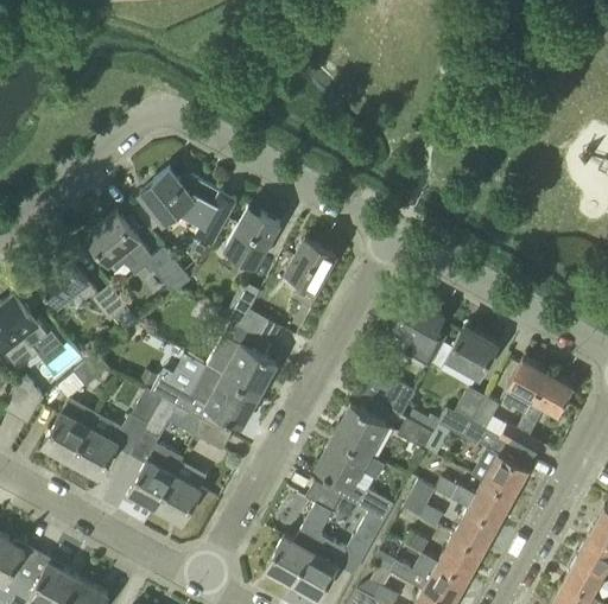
[(195,233),(214,243),(238,199),(219,190),(192,176),(183,184),(170,169),(140,192),(164,222),(185,205),(204,215),(195,233)]
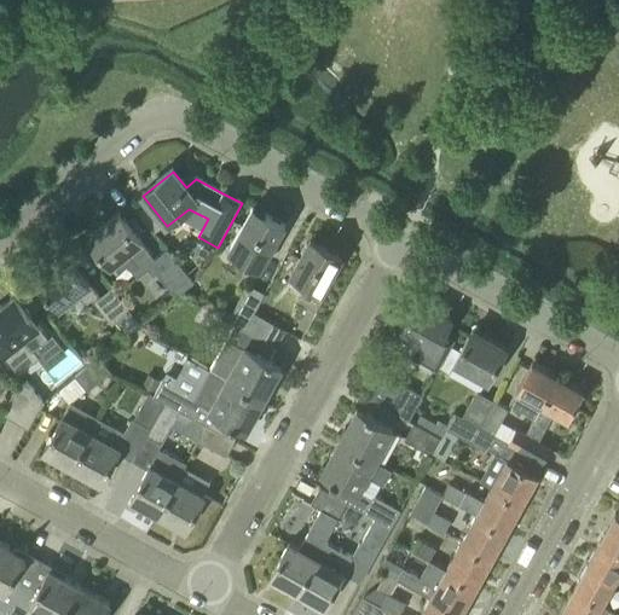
[(261,271),(285,228),(253,210),(229,253),(261,271)]
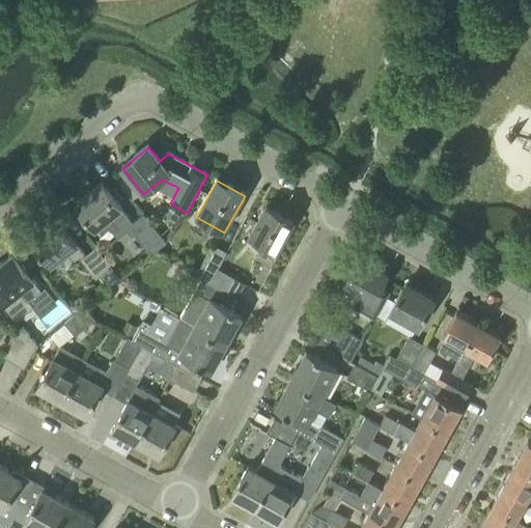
[(110,227),(115,234),(131,222),(120,210),(121,209),(102,185),(76,204),(96,229),(99,227),(103,233),(110,227)]
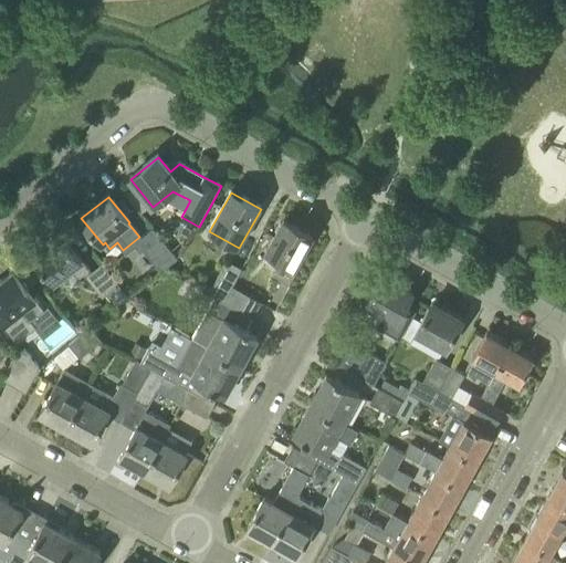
[(296,268),(313,238),(284,221),(266,252),(283,261),(274,278),(291,287),(299,270),(296,268)]
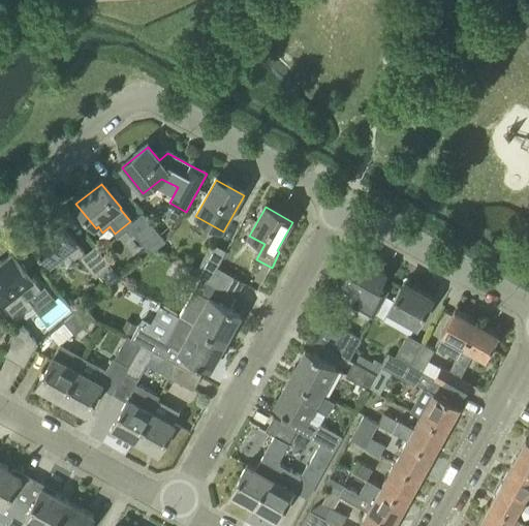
[(132,224),(133,225),(128,228),(150,255),(164,243),(143,216),(132,224)]
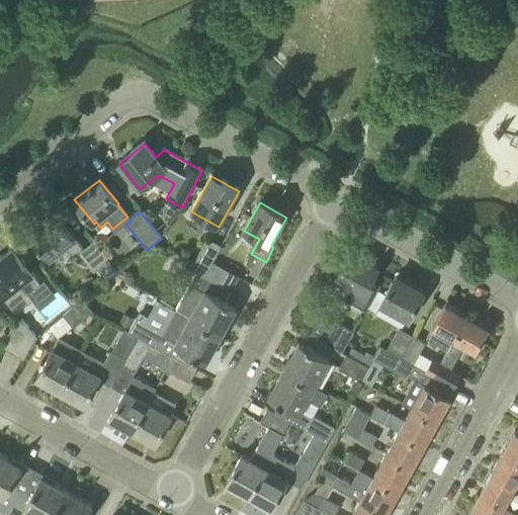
[(68,245),(77,256),(84,250),(56,215),(30,235),(50,259),(68,245)]
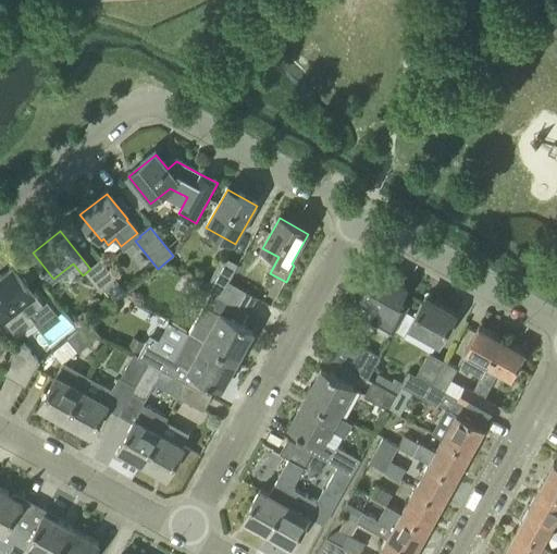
[(221,299),(229,284),(238,267),(223,259),(206,291),(211,294),(221,299)]
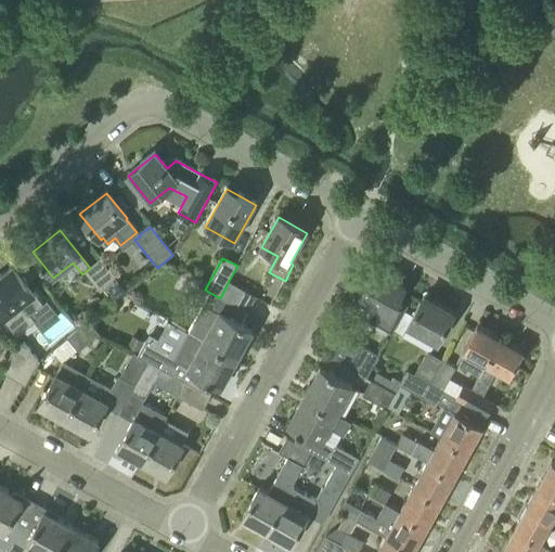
[(102,264),(87,277),(94,286),(98,283),(114,304),(126,293),(102,264)]
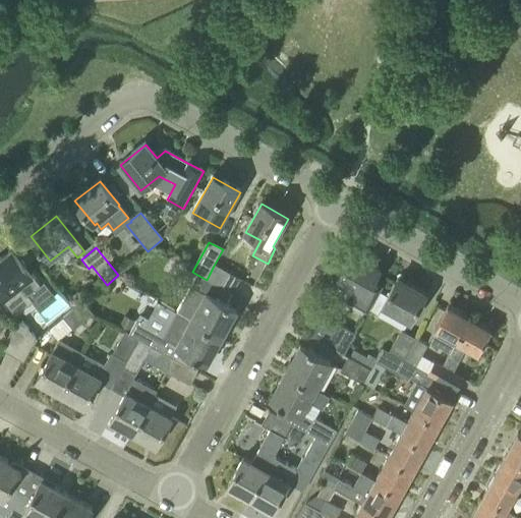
[(0,260),(0,289),(7,298),(3,301),(16,318),(34,303),(27,296),(40,286),(12,251),(0,260)]
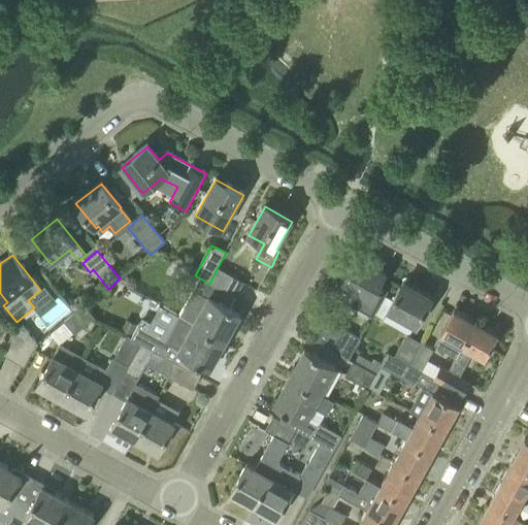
[(374,316),(385,298),(388,291),(378,286),(386,273),(357,258),(340,286),(358,295),(351,306),(372,319),(374,316)]
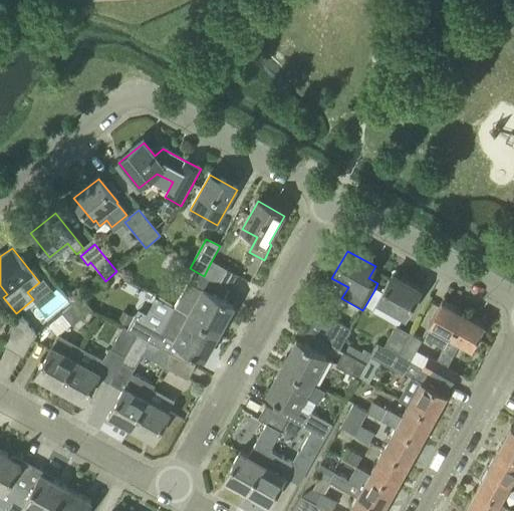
[(237,277),(220,267),(211,262),(204,276),(230,290),(237,277)]
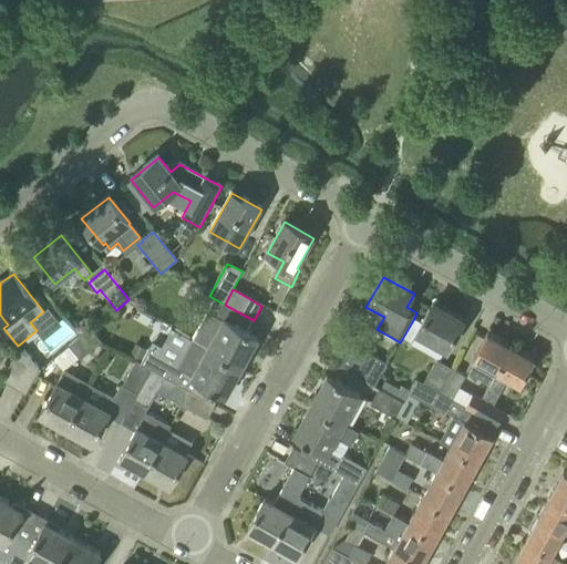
[(254,320),(225,305),(215,299),(193,340),(241,368),(258,339),(249,335),(250,332),(247,331),(254,320)]
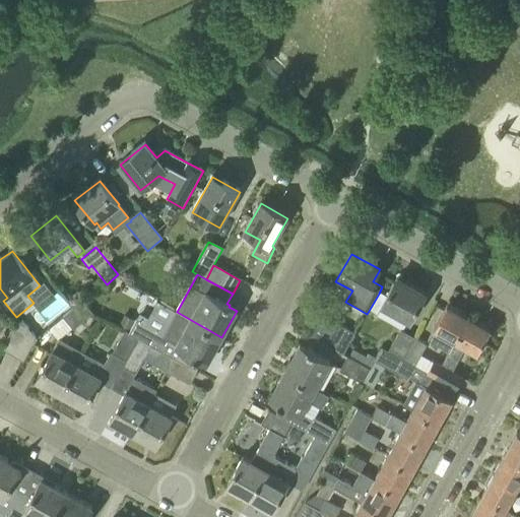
[(377,315),(382,307),(410,322),(426,295),(397,279),(387,298),(379,294),(369,311),(377,315)]
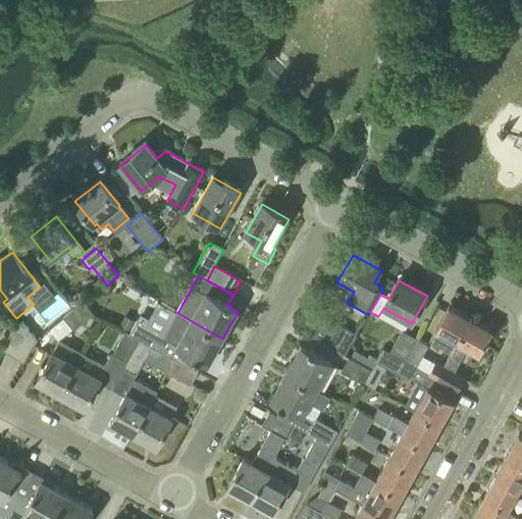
[(63,320),(73,332),(93,316),(84,304),(63,320)]
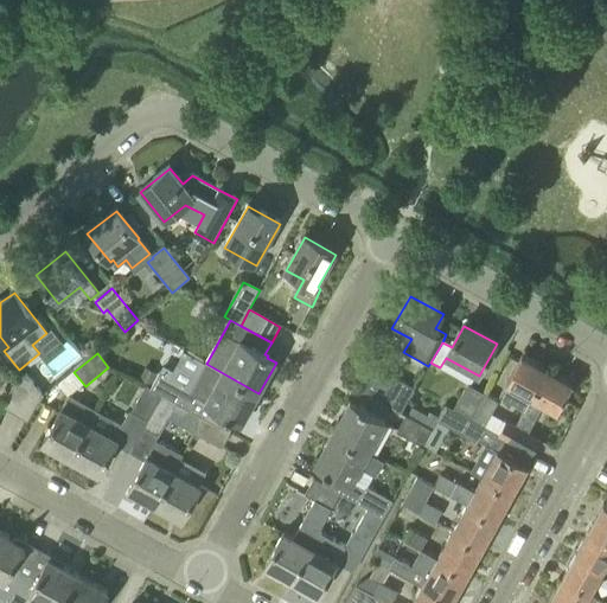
[(499,398),(525,412),(548,372),(522,358),(506,385),(499,398)]
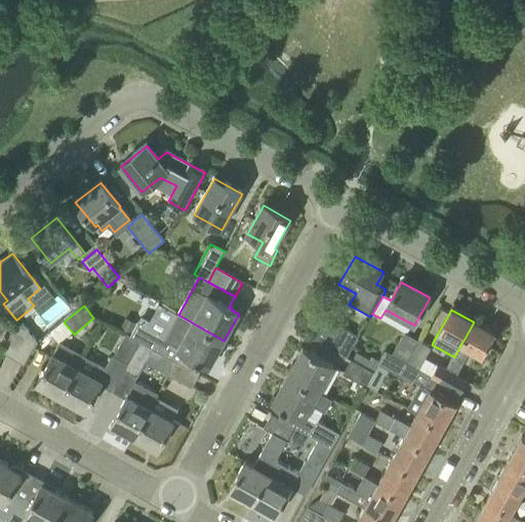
[(140,344),(176,364),(190,371),(195,373),(201,363),(209,367),(224,340),(178,315),(164,340),(160,338),(161,336),(138,324),(130,337),(140,344)]
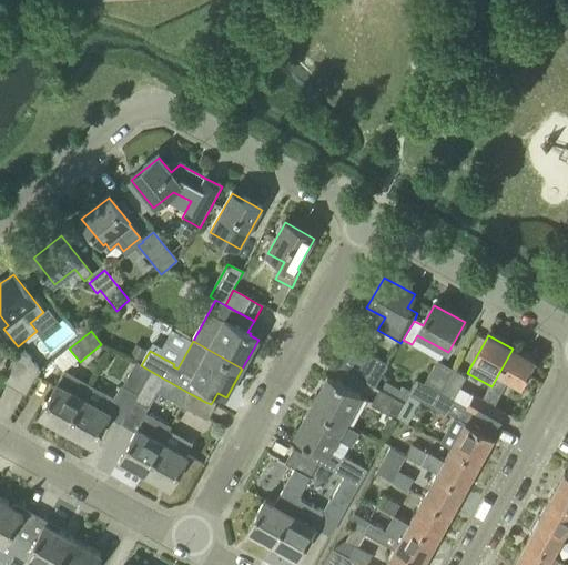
[(536,362),(513,349),(492,386),(483,401),(474,396),(466,411),(472,414),(475,414),(498,427),(506,414),(494,407),(508,381),(521,387),(536,362)]
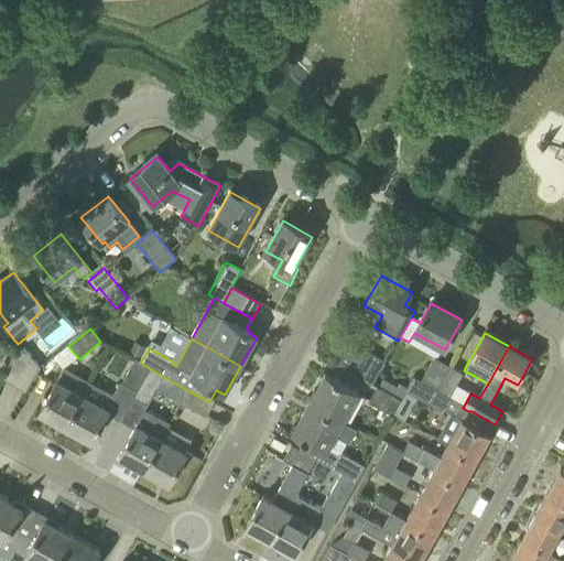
[(332,364),(350,375),(372,387),(378,378),(377,377),(384,364),(365,353),(360,360),(339,348),(332,364)]
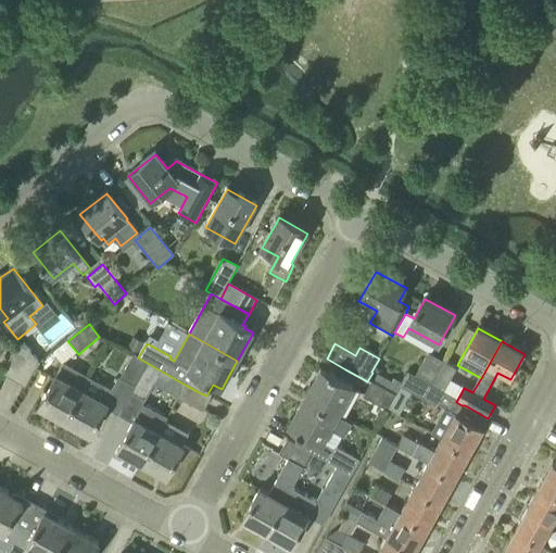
[(2,375),(13,381),(29,352),(24,346),(14,354),(2,375)]
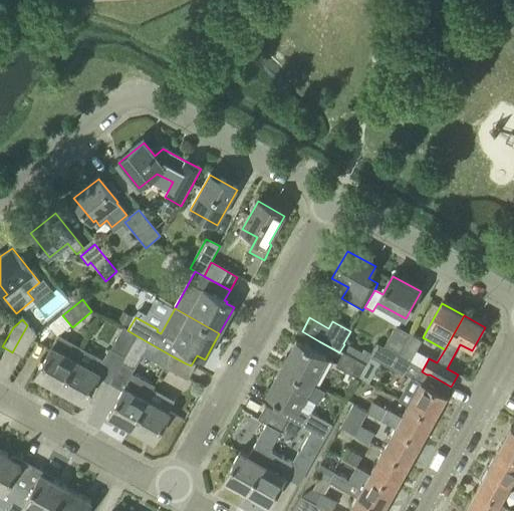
[(36,336),(27,325),(12,352),(23,358),(36,336)]
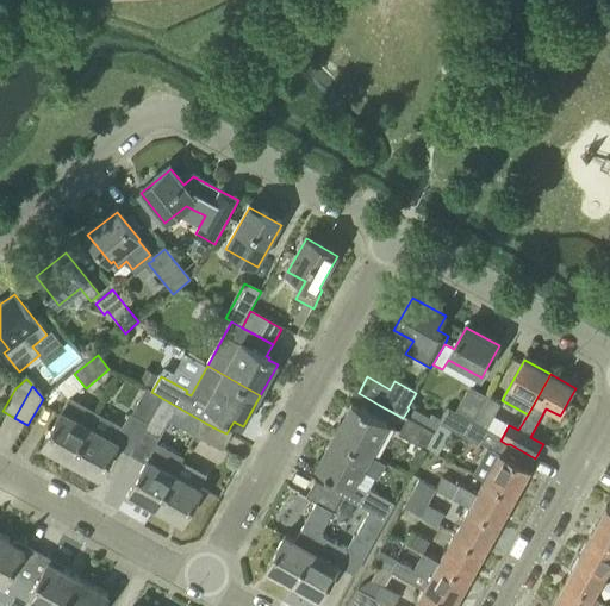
[(163,399),(151,392),(147,389),(132,416),(148,425),(163,399)]
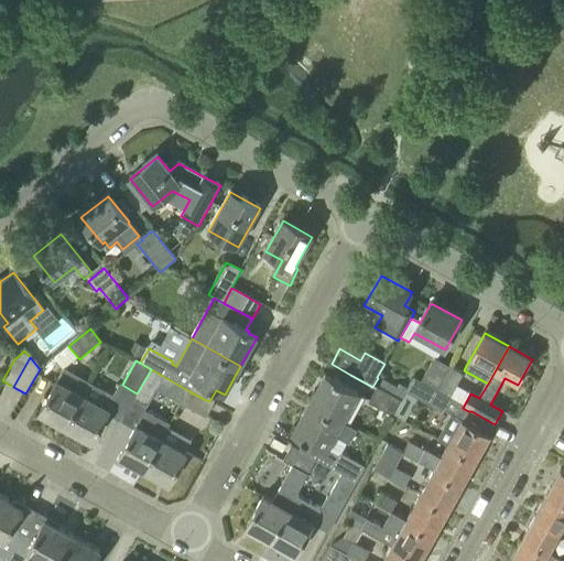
[(422,384),(436,391),(449,369),(435,360),(422,384)]
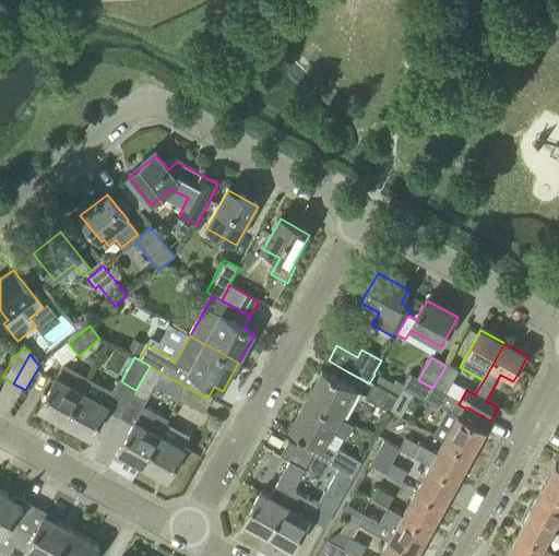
[(150,366),(135,390),(132,395),(146,403),(155,387),(180,401),(188,388),(150,366)]
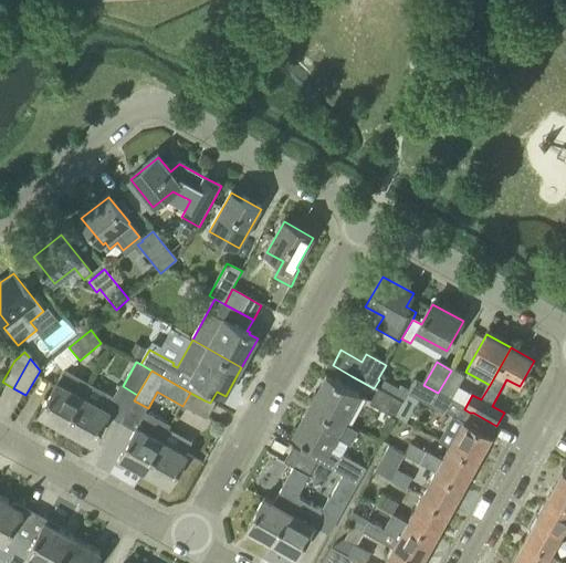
[(464,377),(451,371),(438,393),(451,400),(464,377)]
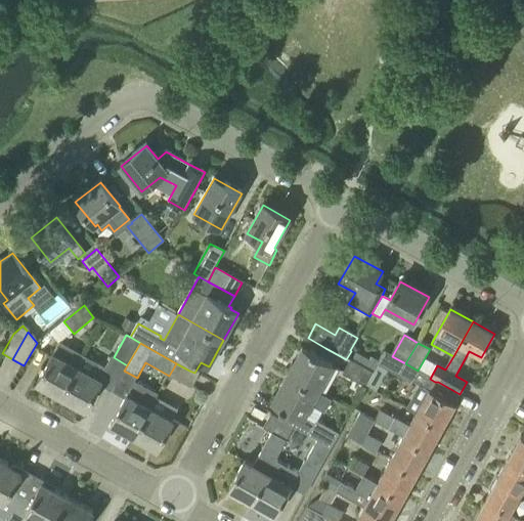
[(83,356),(71,349),(59,344),(53,355),(52,355),(37,384),(61,397),(77,368),(83,356)]
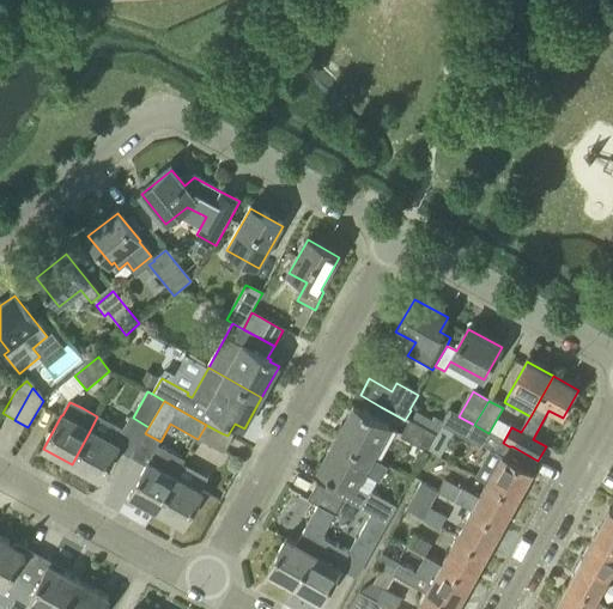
[(353,408),(337,440),(372,460),(389,428),(369,416),(370,414),(364,412),(363,413),(353,408)]
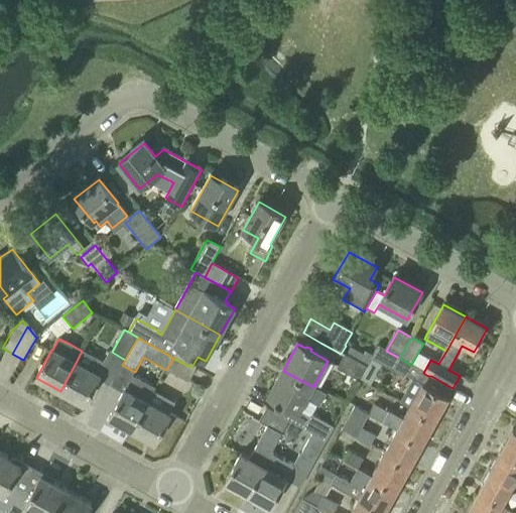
[(373,358),(372,360),(392,371),(403,378),(405,375),(411,365),(399,358),(386,351),(379,347),(373,358)]
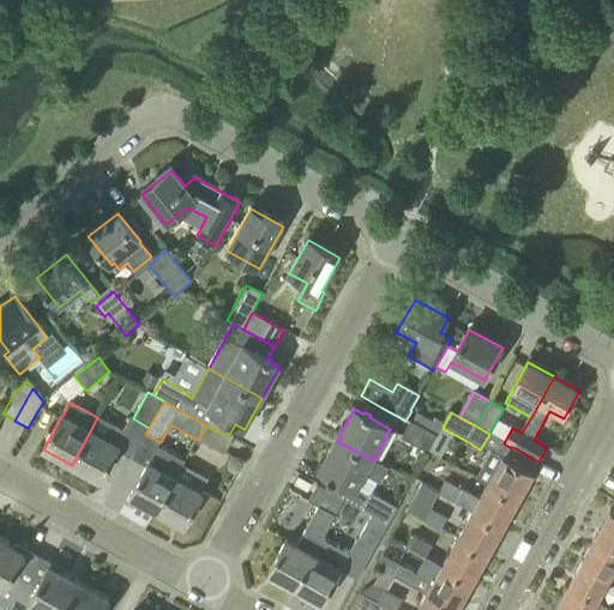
[(427,454),(437,438),(410,424),(402,440),(427,454)]
